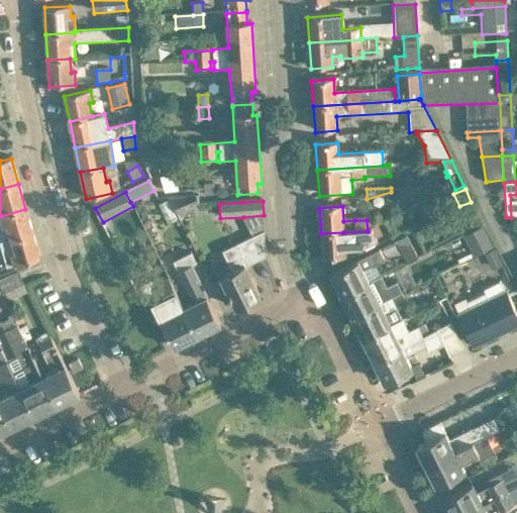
[(7,226),(11,239),(11,240),(32,233),(25,209),(0,216),(3,227),(7,226)]
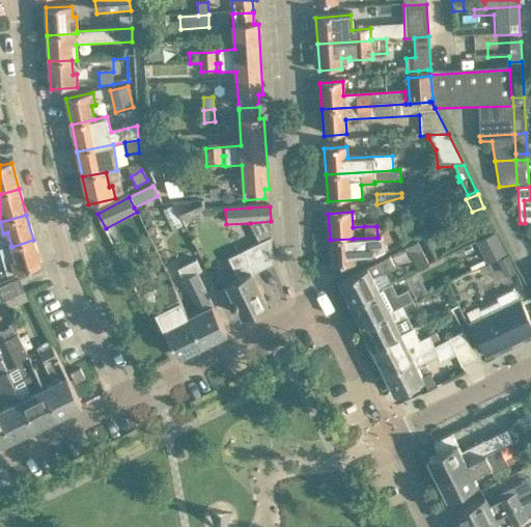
[(332,267),(355,265),(354,256),(369,255),(387,246),(392,244),(387,232),(378,238),(353,239),(330,240),(332,267)]
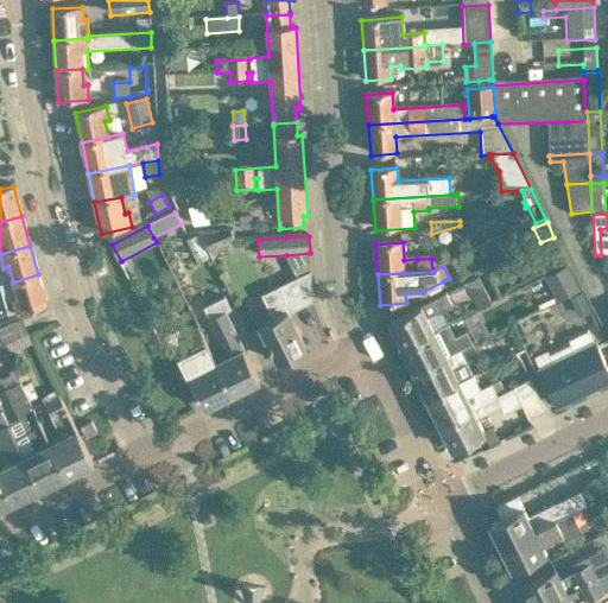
[(580,291),(567,267),(545,279),(557,303),(580,291)]
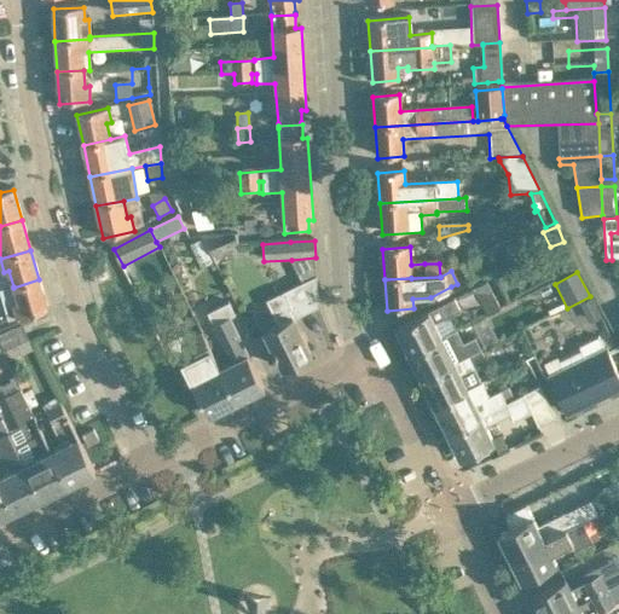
[(294,322),(318,310),(316,278),(267,302),(279,328),(253,341),(260,355),(271,349),(273,353),(272,353),(275,358),(276,358),(282,370),(311,355),(294,322)]
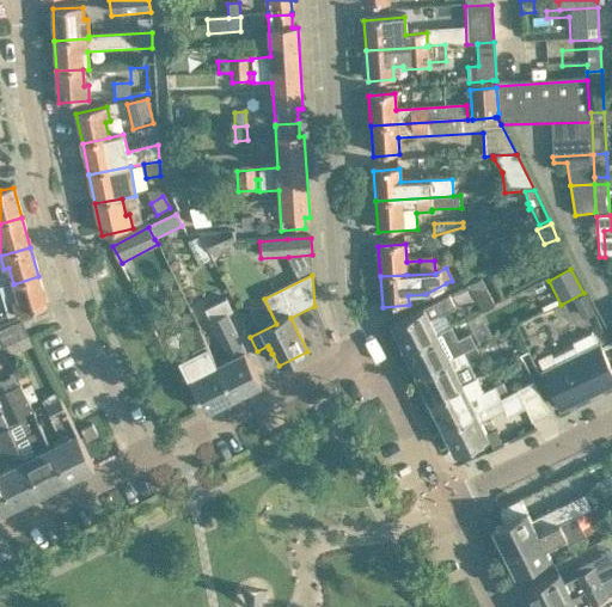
[(38,276),(13,284),(13,283),(0,287),(0,293),(7,319),(48,307),(38,276)]
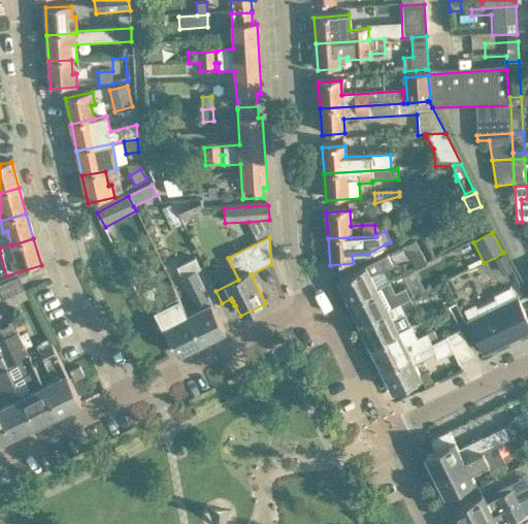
[(338,281),(349,302),(375,289),(369,276),(393,265),(389,256),(338,281)]
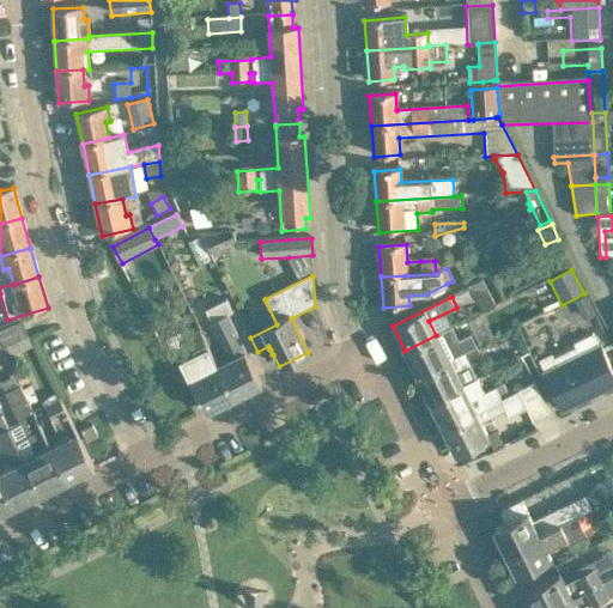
[(218,366),(217,366),(235,399),(261,385),(228,317),(234,315),(226,302),(206,311),(230,360),(218,366)]
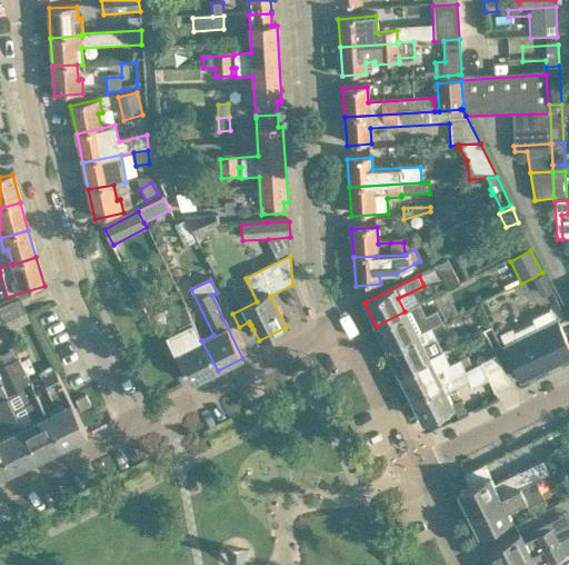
[(30,325),(20,300),(0,309),(0,317),(5,327),(9,335),(30,325)]
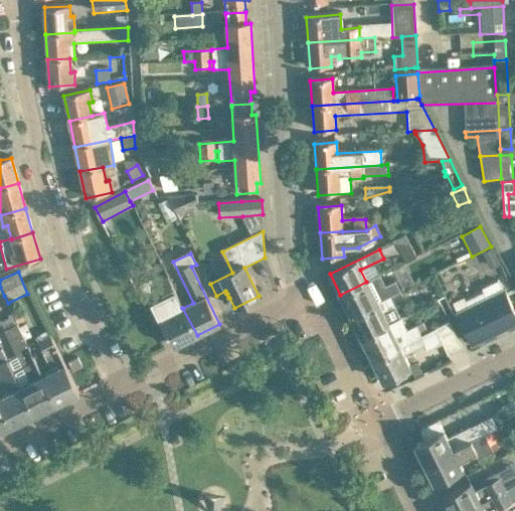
[(379,277),(367,283),(366,282),(340,295),(351,317),(389,298),(399,293),(393,283),(384,288),(379,277)]
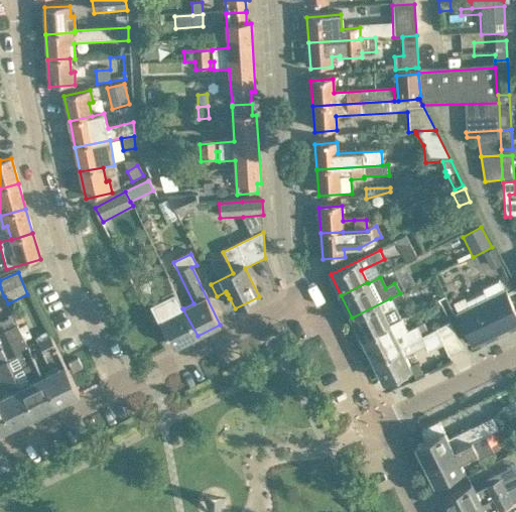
[(198,336),(182,308),(183,308),(169,279),(161,282),(158,278),(154,280),(171,314),(159,321),(173,348),(198,336)]
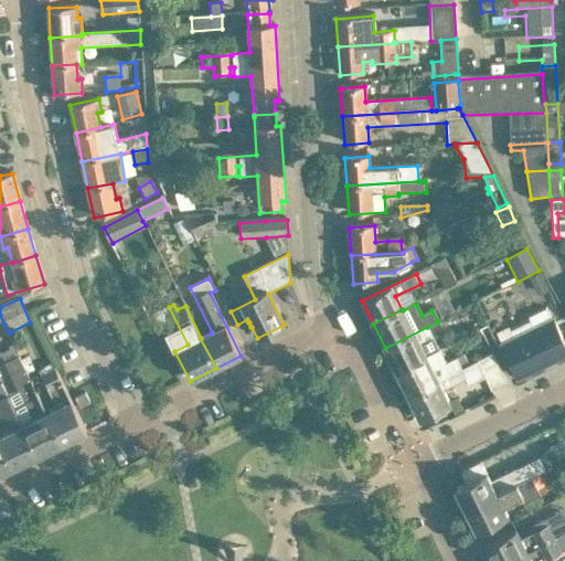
[(510,332),(508,328),(496,334),(518,379),(564,355),(564,346),(547,309),(528,319),(530,323),(510,332)]
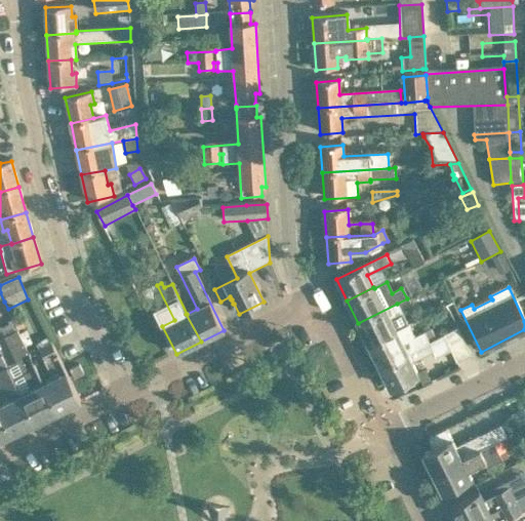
[(397,304),(358,323),(368,345),(396,331),(396,332),(408,326),(402,313),(411,308),(407,298),(397,304)]
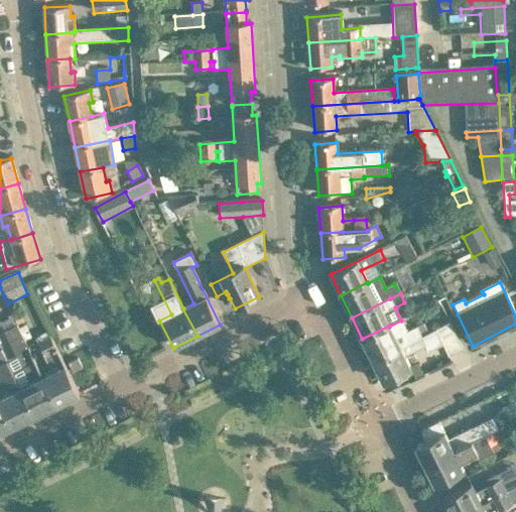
[(31,353),(25,343),(26,343),(19,329),(17,330),(11,318),(0,324),(0,326),(15,358),(7,362),(35,417),(57,406),(43,377),(31,353)]
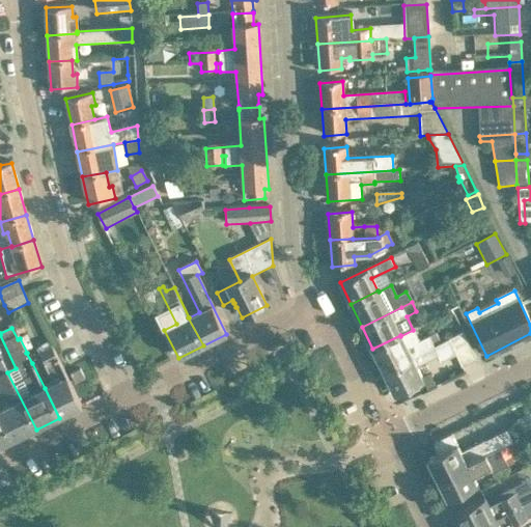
[(400,335),(372,349),(383,370),(434,347),(441,343),(436,334),(429,337),(419,341),(413,330),(400,336),(400,335)]
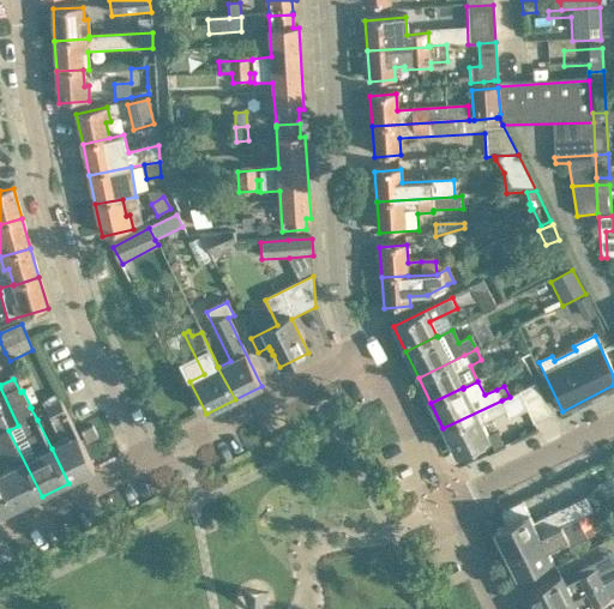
[(534,424),(551,417),(535,385),(518,393),(523,404),(534,424)]
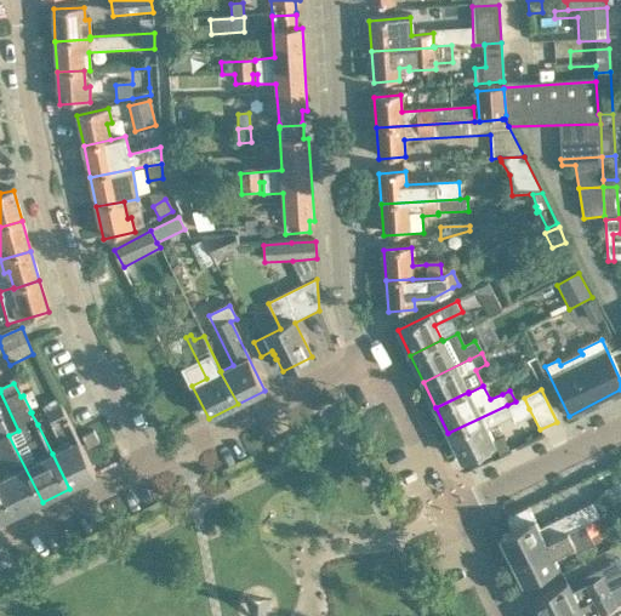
[(488,429),(513,417),(513,416),(529,409),(524,398),(516,401),(507,405),(448,433),(462,461),(495,445),(488,429)]
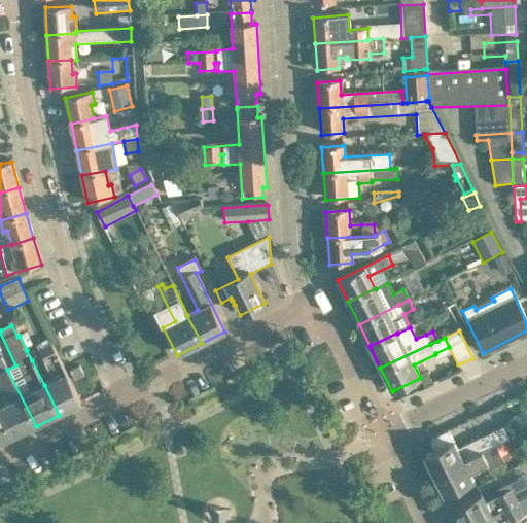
[(37,347),(54,381),(44,385),(59,415),(80,404),(51,345),(50,345),(48,341),(37,347)]
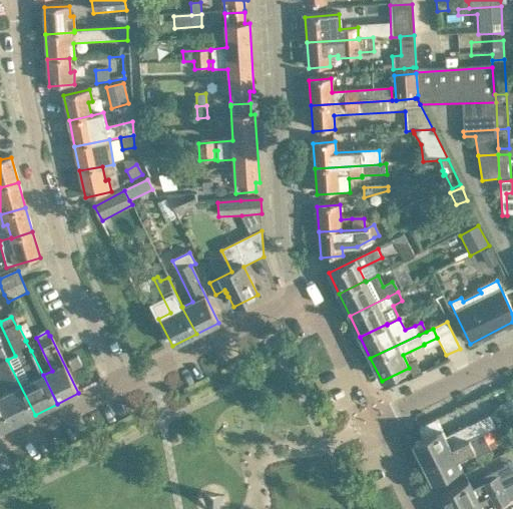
[(6,389),(8,392),(0,396),(0,403),(11,426),(35,415),(7,360),(1,349),(0,348),(0,379),(5,389),(6,389)]
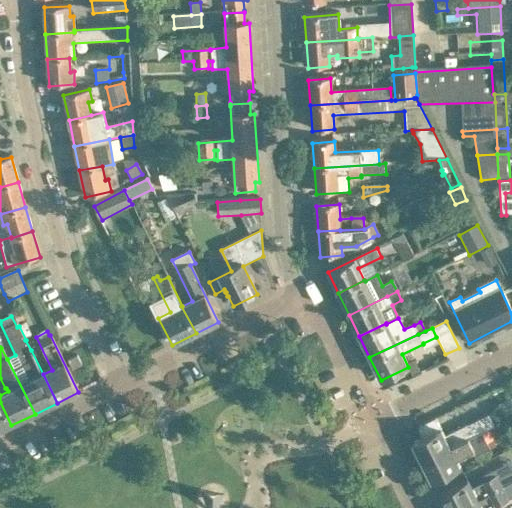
[(68,362),(73,371),(82,367),(77,357),(68,362)]
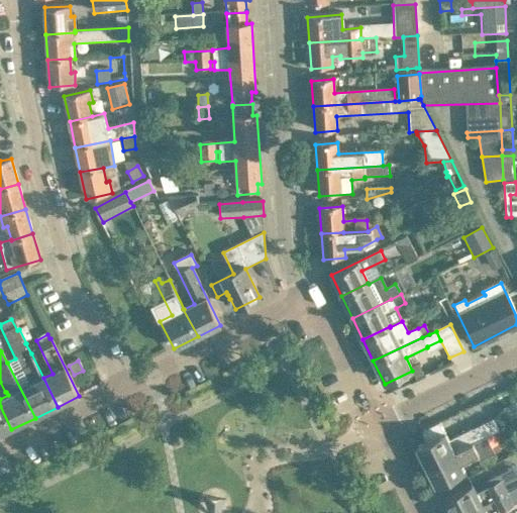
[(470,409),(475,425),(496,419),(491,402),(470,409)]
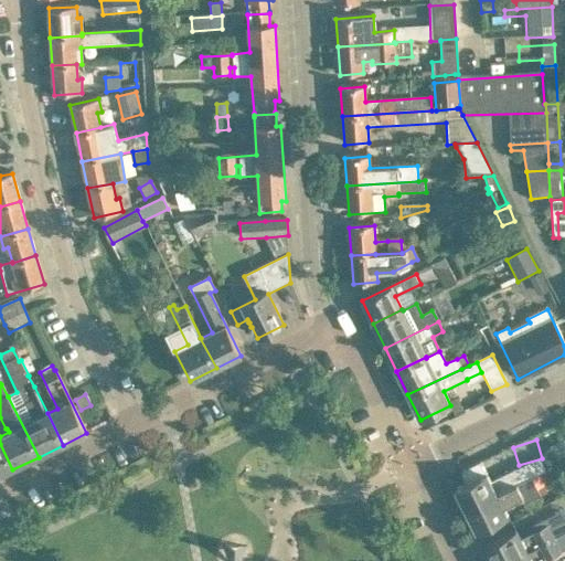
[(0,475),(12,469),(0,444),(0,475)]
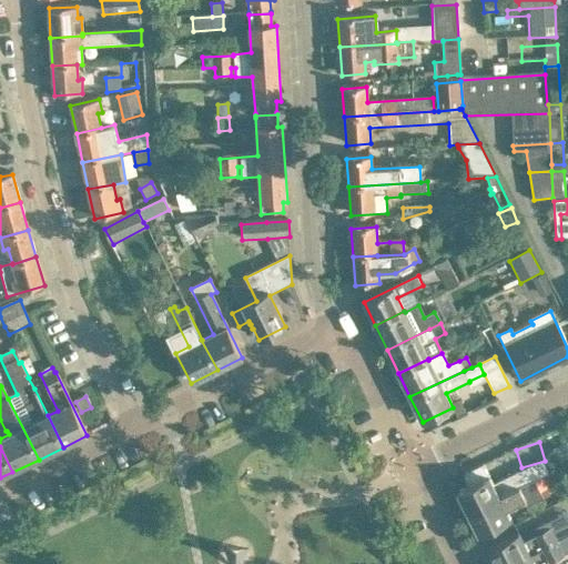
[(527,484),(534,481),(546,475),(539,463),(493,486),(483,465),(464,475),(469,487),(457,493),(467,514),(527,484)]
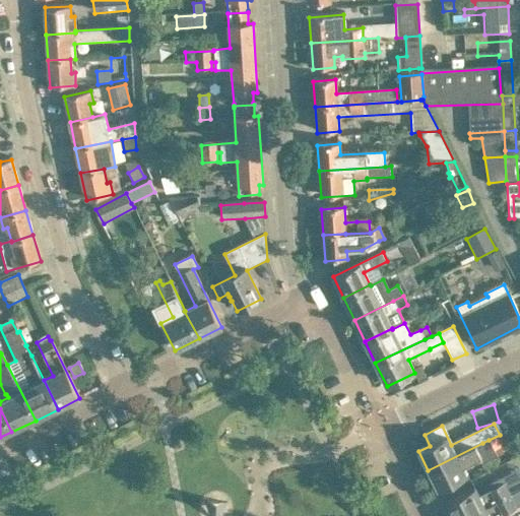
[(498,457),(489,440),(482,443),(428,470),(438,490),(466,475),(463,467),(479,459),(482,464),(498,457)]
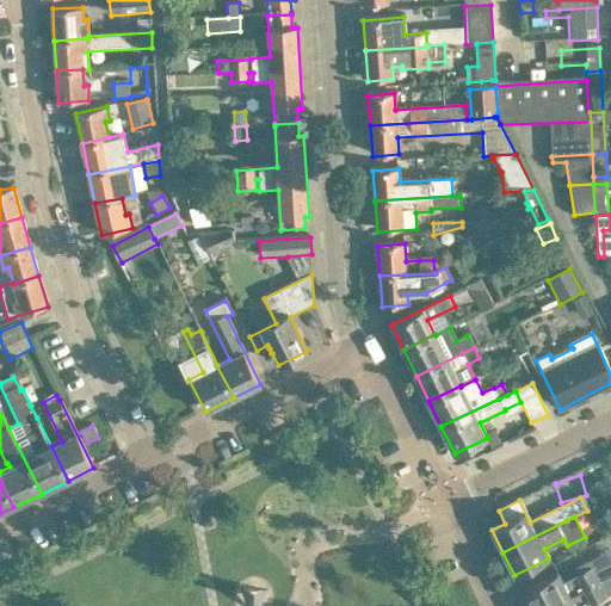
[(610,575),(610,557),(609,552),(572,570),(575,576),(562,583),(559,574),(544,581),(523,592),(529,605),(553,605),(600,582),(600,581),(610,575)]
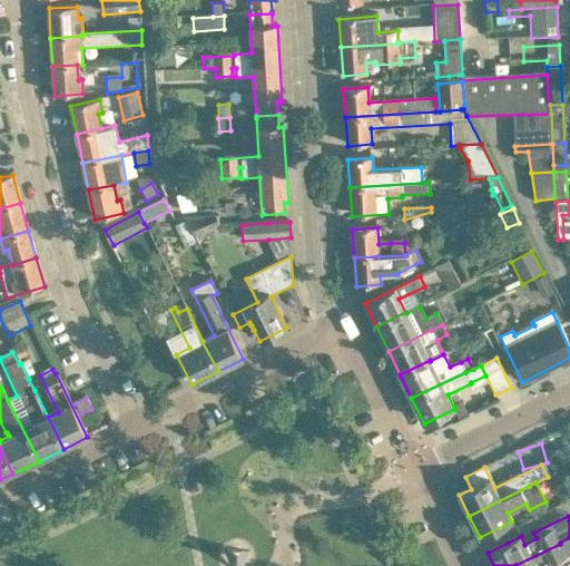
[(569,537),(560,543),(560,544),(516,565),(551,565),(567,558),(566,557),(569,554),(569,537)]
